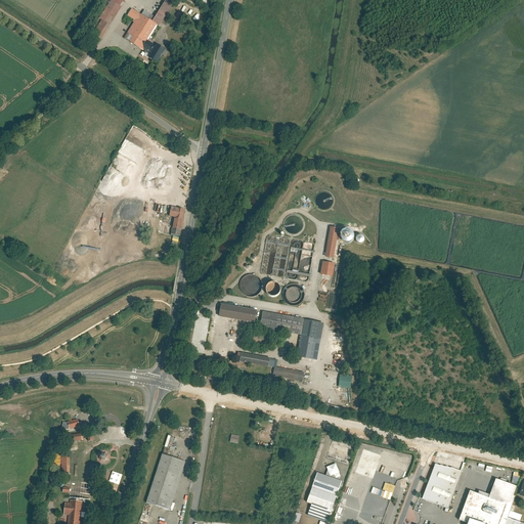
[(157,24),(131,7),(126,15),(132,19),(131,20),(133,22),(124,38),(146,52),(144,55),(157,62),(165,48),(156,43),(155,44),(147,39),(157,24)]
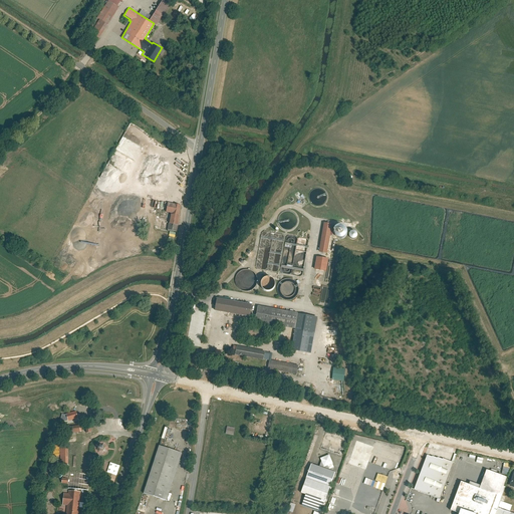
[(135,207),(139,198),(135,196),(131,205),(135,207)]
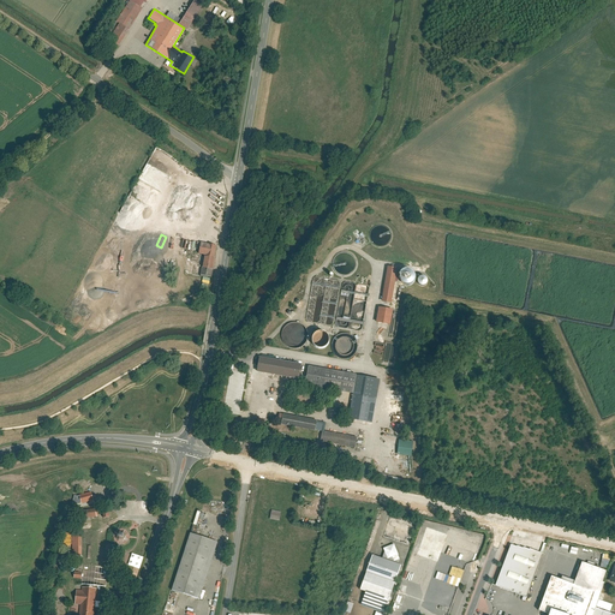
[(218,245),(201,242),(197,254),(204,255),(199,274),(212,276),(215,256),(218,245)]
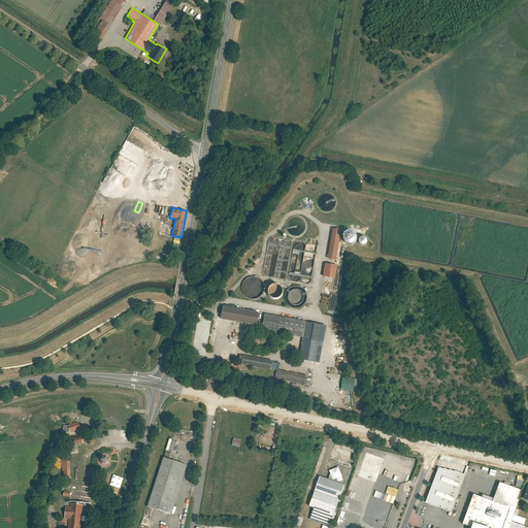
[(340,229),(332,228),(327,258),(336,260),(340,229)]
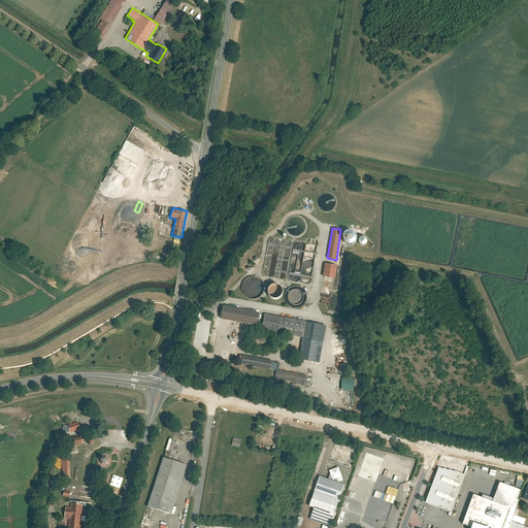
[(337,265),(325,263),(323,275),(335,277),(337,265)]
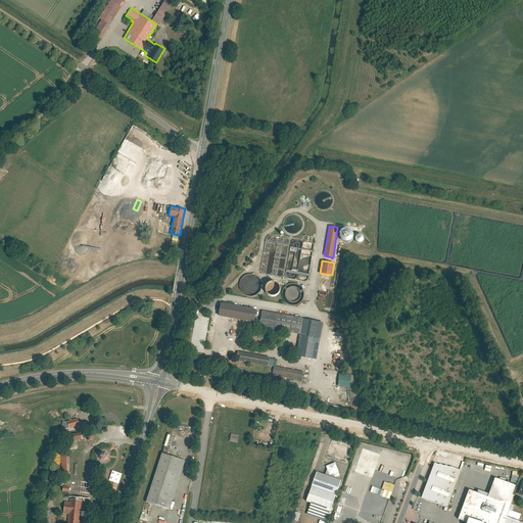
[(329,292),(327,306),(335,307),(337,293),(329,292)]
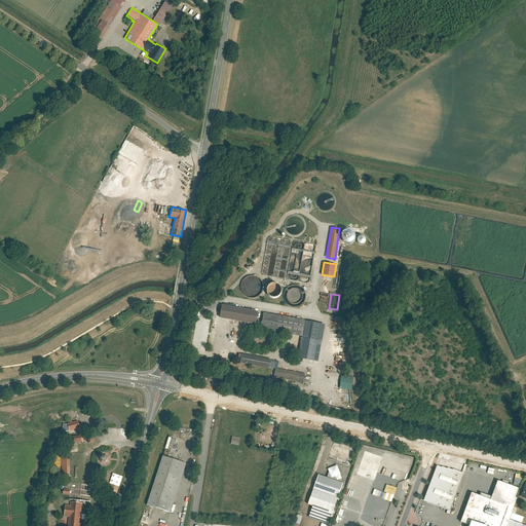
[(219,315),(255,322),(257,310),(221,304),(219,315)]
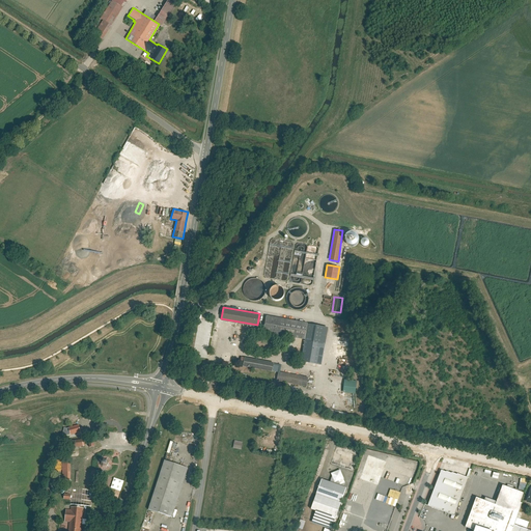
[(266,315),(263,331),(305,337),(307,323),(307,322),(266,315)]
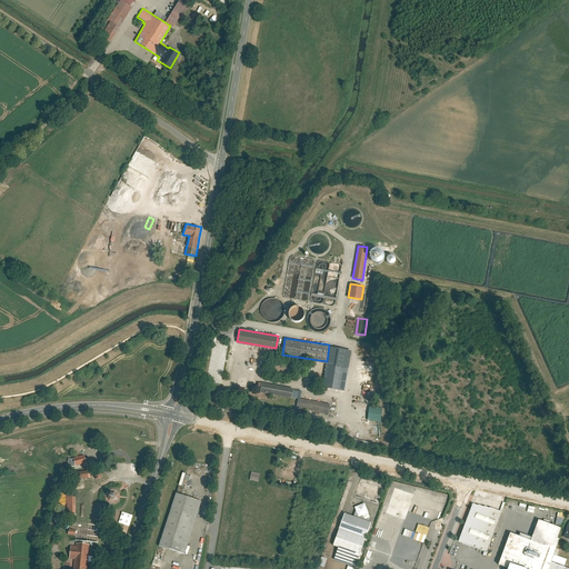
[(351,350),(329,346),(327,361),(326,365),(348,369),(351,350)]
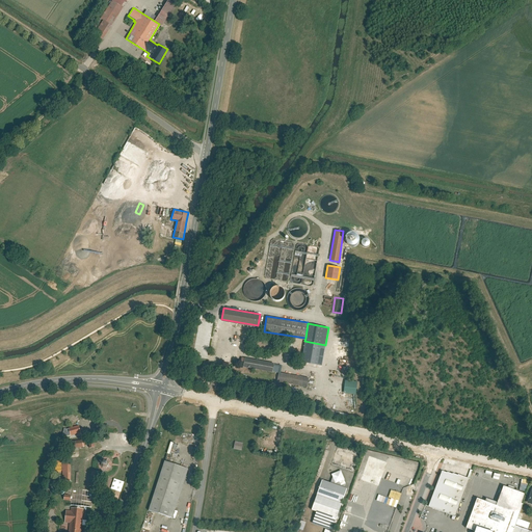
[(273,362),(243,356),(242,365),(272,370),(273,362)]
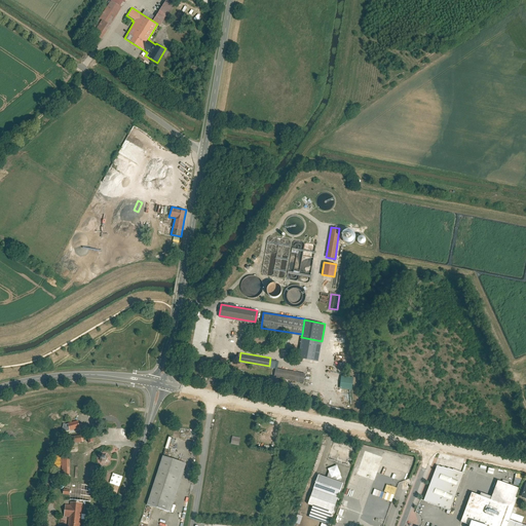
[(274,375),(303,380),(304,372),(275,367),(274,375)]
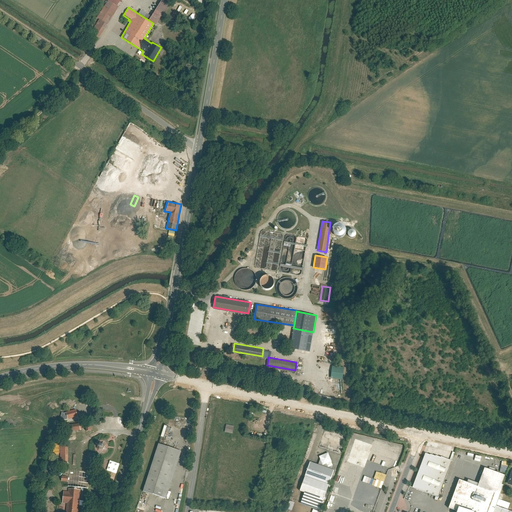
[(344,367),(332,365),(330,378),(342,380),(344,367)]
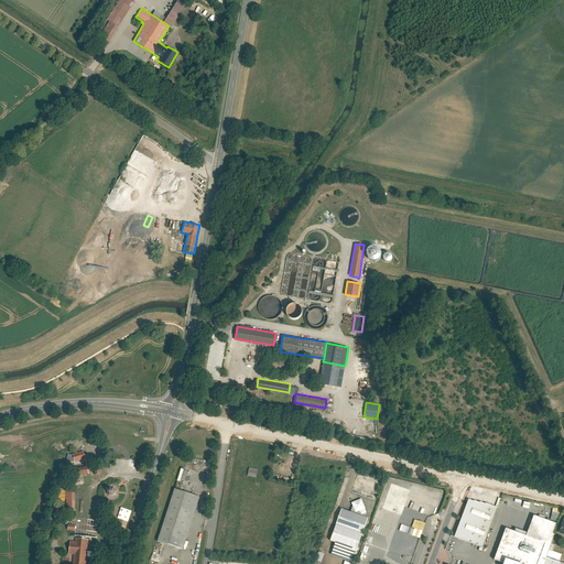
[(306,411),(305,411),(306,409),(293,407),(292,415),(301,418),(301,420),(304,421),(306,411)]
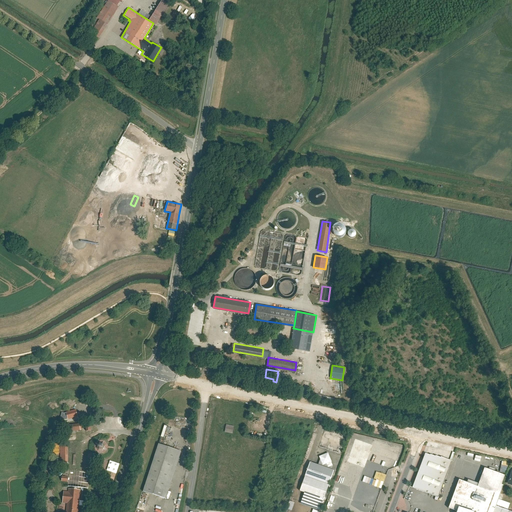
[(343,401),(316,394),(315,399),(342,406),(343,401)]
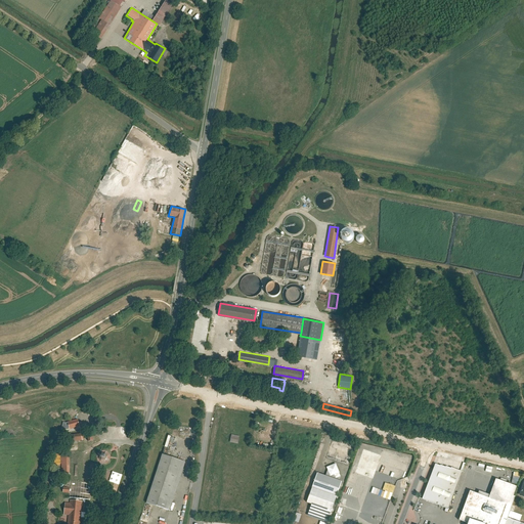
[(79,426),(77,419),(67,422),(69,429),(79,426)]
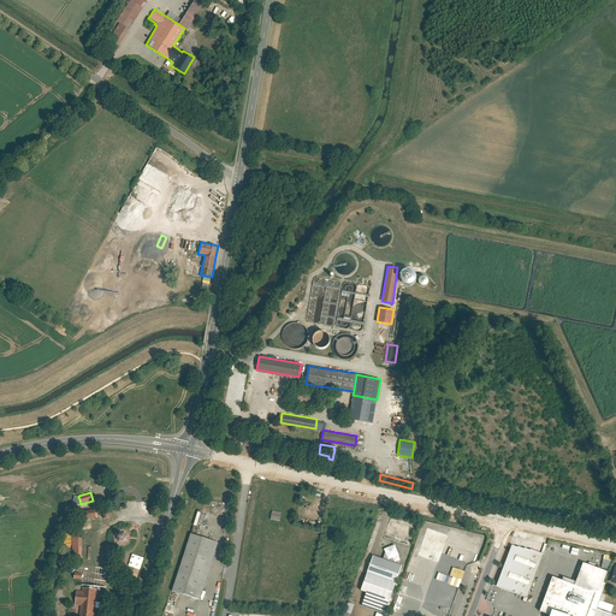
[(96,517),(95,509),(80,510),(81,520),(96,517)]
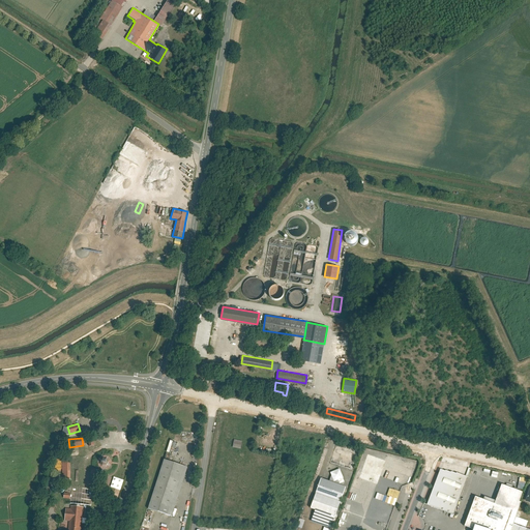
[(242,441),(234,439),(232,447),(240,449),(242,441)]
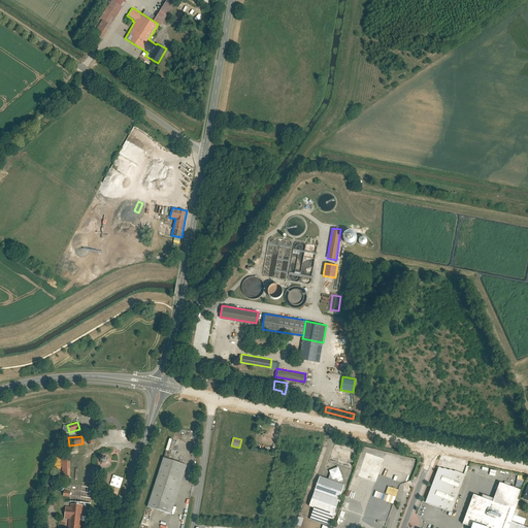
[(105,465),(107,464),(108,463),(108,462),(108,461),(108,459),(107,458),(106,457),(105,456),(103,456),(102,457),(101,457),(101,458),(100,459),(99,460),(100,462),(100,463),(101,464),(102,465),(104,465),(105,465)]
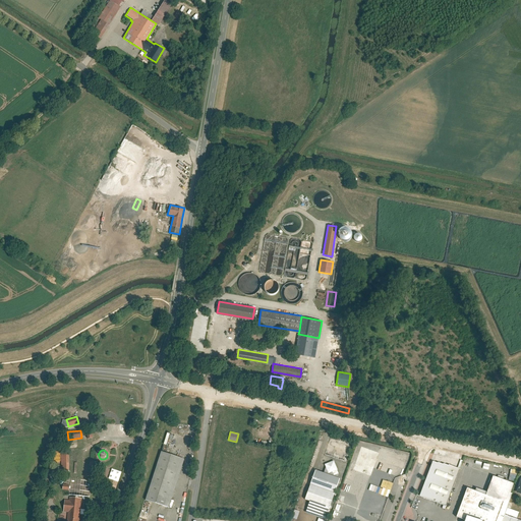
[(161,450),(145,499),(168,507),(184,458),(161,450)]
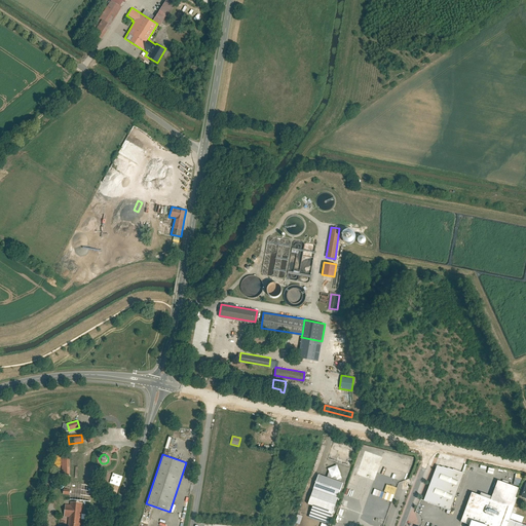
[(54,456),(54,467),(69,467),(69,456),(54,456)]
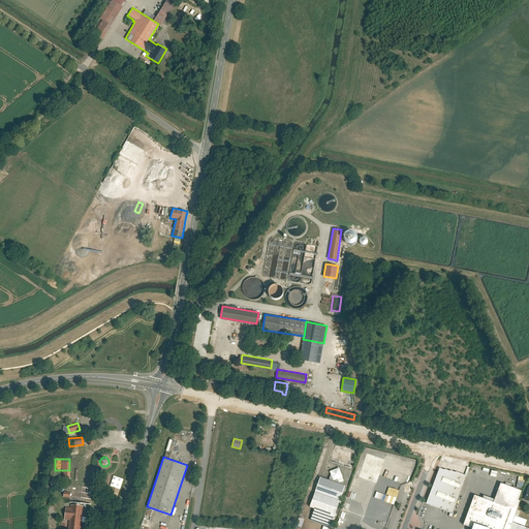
[(491,477),(492,471),(478,467),(477,473),(491,477)]
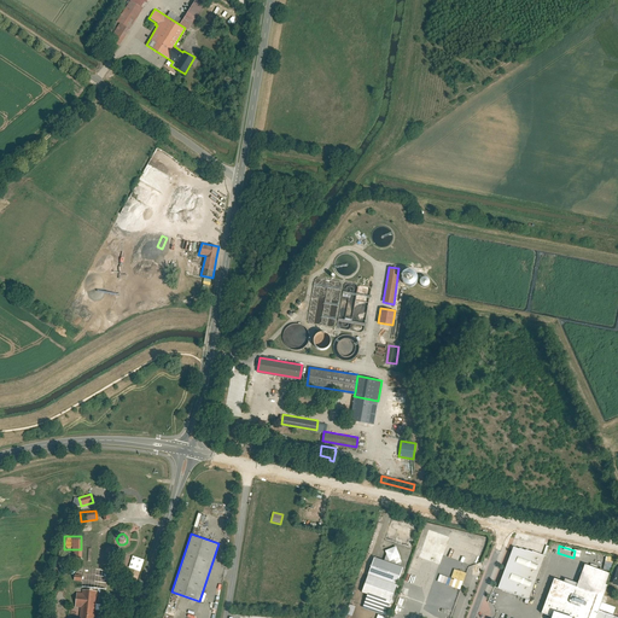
[(543,560),(512,549),(497,589),(528,601),(543,560)]
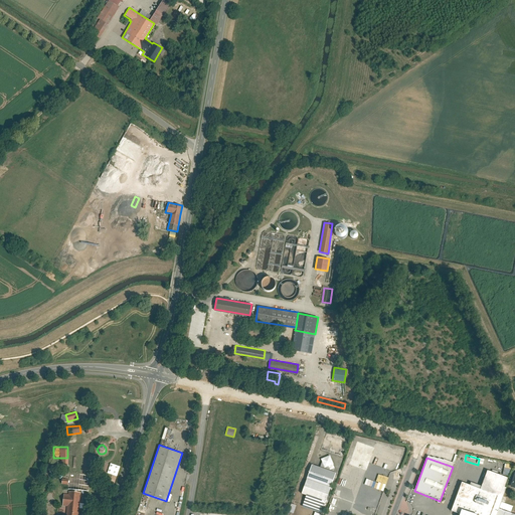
[(335,473),(312,465),(301,495),(306,496),(302,507),(321,513),(335,473)]
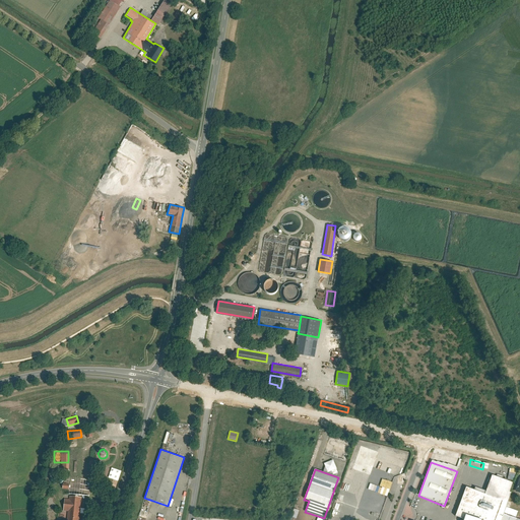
[(483,496),(464,488),(453,516),(460,518),(459,519),(517,519),(503,515),(513,483),(491,476),(483,496)]
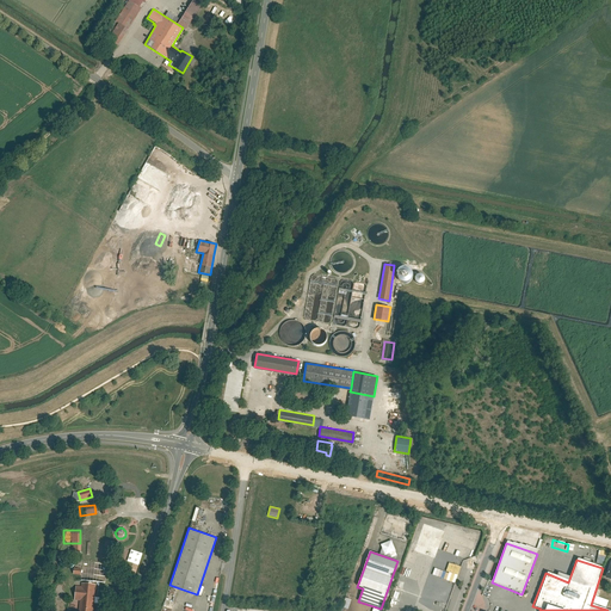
[(93,610),(97,585),(81,582),(80,586),(75,586),(74,600),(80,600),(78,610),(93,610)]
